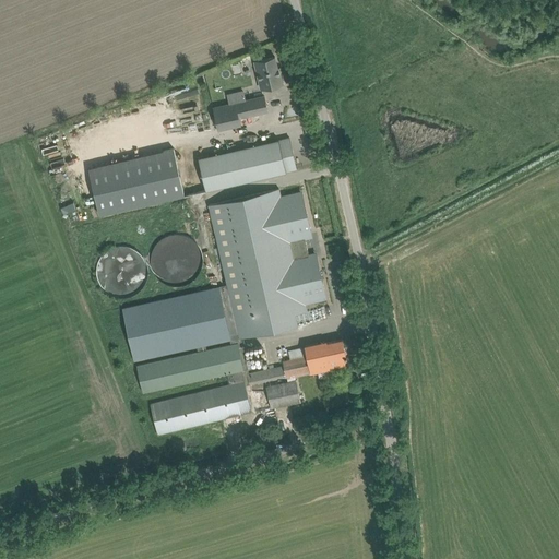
[(262,87),(261,88),(283,84),(280,68),(277,68),(275,57),(254,61),(254,62),(256,61),(262,87)]
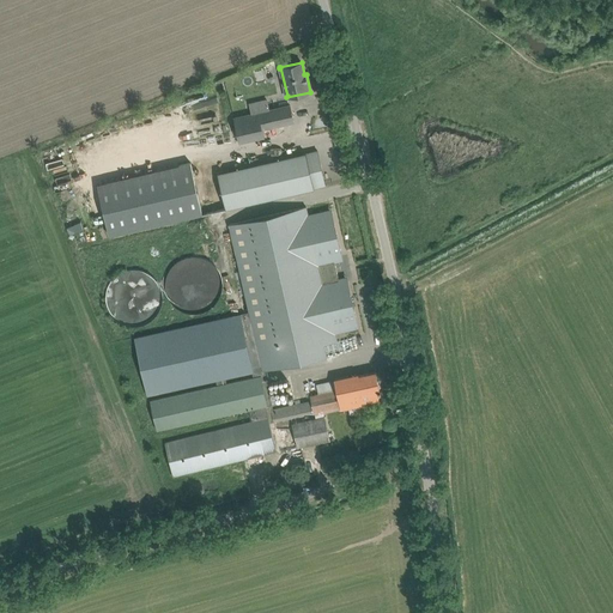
[(263,135),(262,128),(293,121),(290,105),(269,110),(267,99),(249,103),(252,114),(234,119),(240,141),(263,135)]
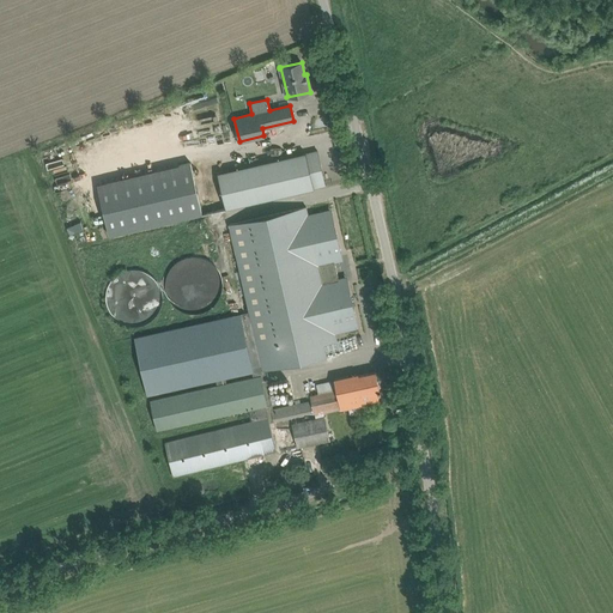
[(193,145),(120,162),(133,222),(206,205),(193,145)]
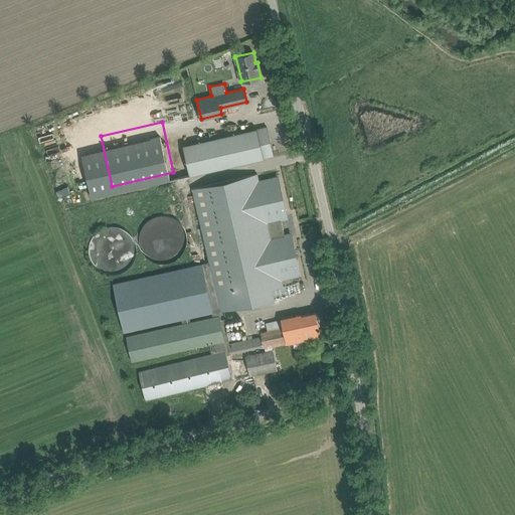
[(274,156),(267,126),(182,145),(189,175),(274,156)]
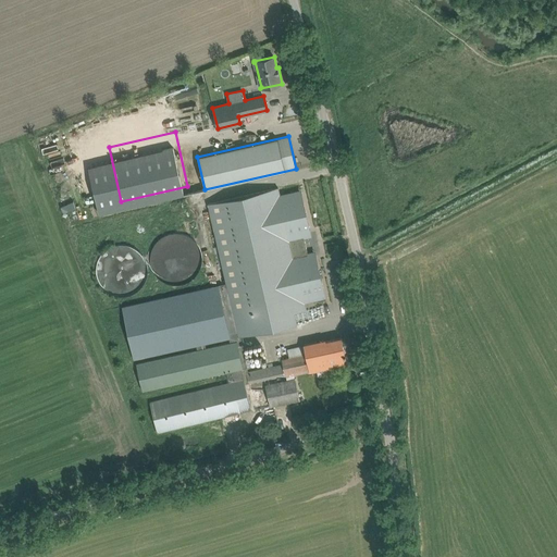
[(279,187),(208,203),(225,284),(218,285),(212,286),(122,307),(134,359),(196,345),(197,348),(136,362),(141,391),(242,368),(244,378),(151,400),(156,422),(159,432),(251,410),(249,399),(246,386),(245,383),(248,382),(279,375),(276,366),(256,370),(248,371),(240,336),(297,323),(295,312),(307,310),(306,302),(326,298),(316,250),(308,252),(305,238),(312,237),(301,189),(281,194),(279,187)]
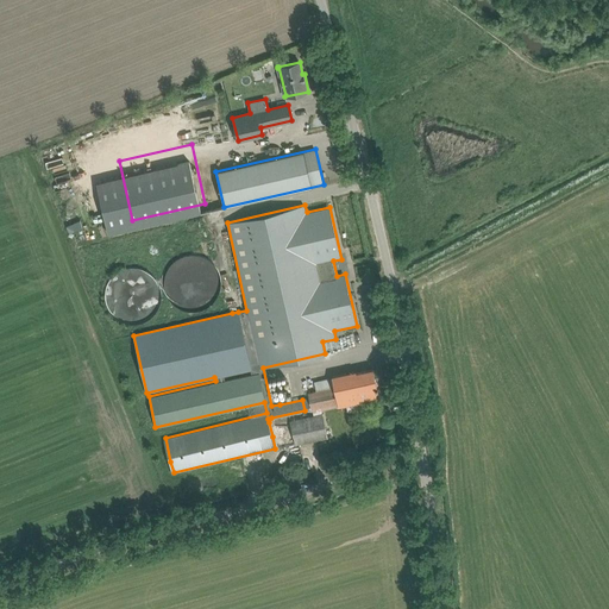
[(85,242),(86,248),(118,244),(117,238),(85,242)]
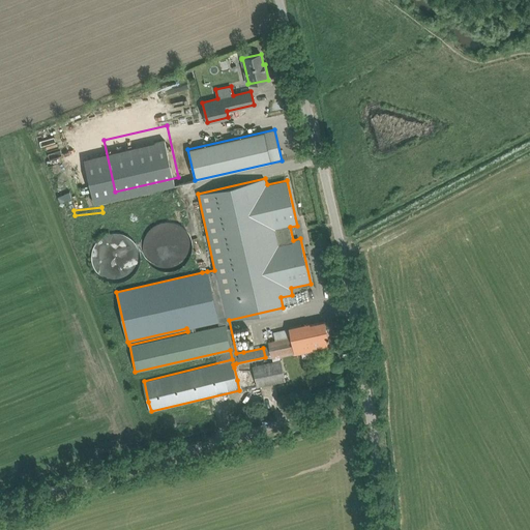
[(195,259),(180,219),(143,232),(156,272),(195,259)]
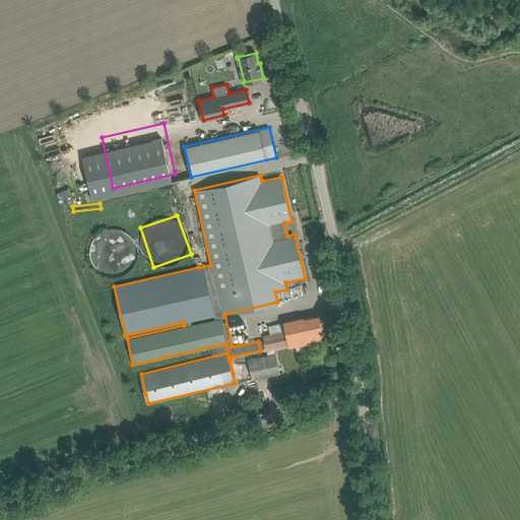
[(95,263),(121,277),(141,243),(107,222),(89,253),(99,258),(95,263)]
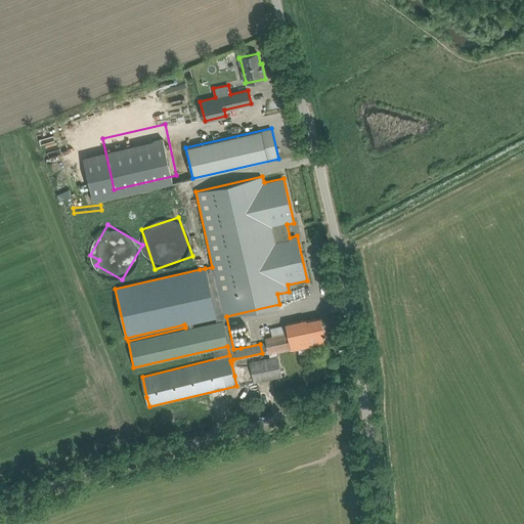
[(265,338),(268,352),(291,347),(292,350),(316,345),(326,343),(324,335),(325,335),(325,333),(324,334),(321,317),(307,320),(306,319),(297,321),(286,323),(288,333),(265,338)]
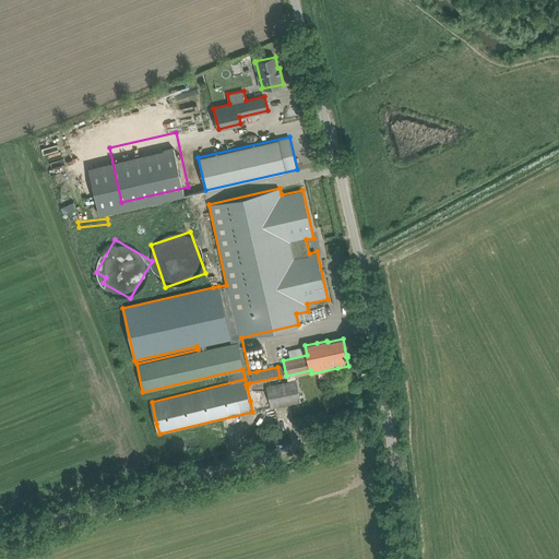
[(300,402),(296,380),(266,387),(271,408),(300,402)]
